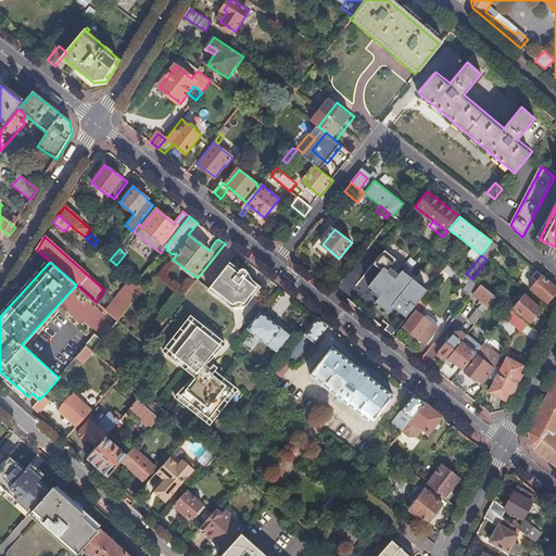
[(451,262),(444,270),(450,276),(457,267),(451,262)]
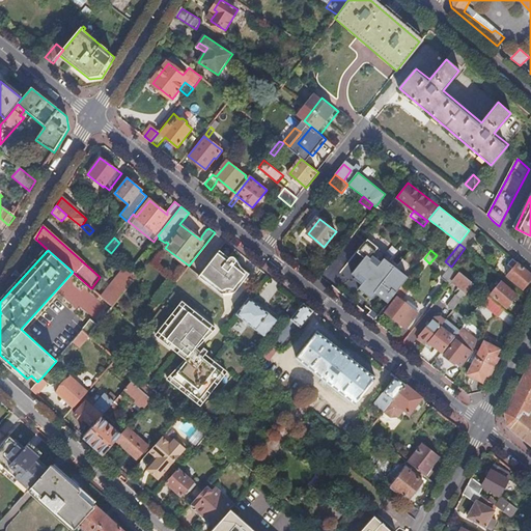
[(227,260),(218,253),(199,276),(212,286),(215,284),(222,289),(233,288),(240,281),(242,283),(249,274),(235,263),(236,261),(235,258),(234,256),(231,256),(229,257),(227,260)]
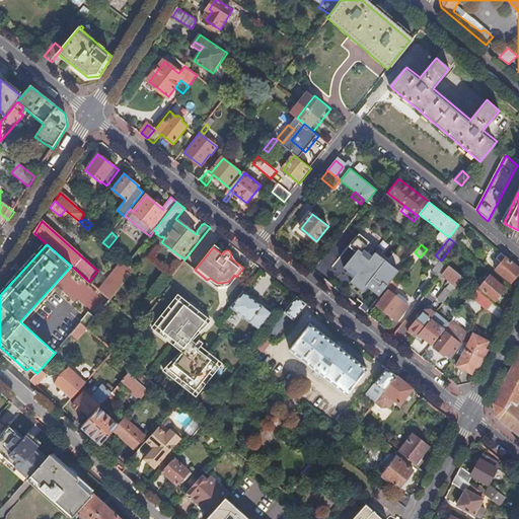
[(496,270),(512,283),(518,274),(518,269),(501,253),(497,260),(502,264),(496,270)]
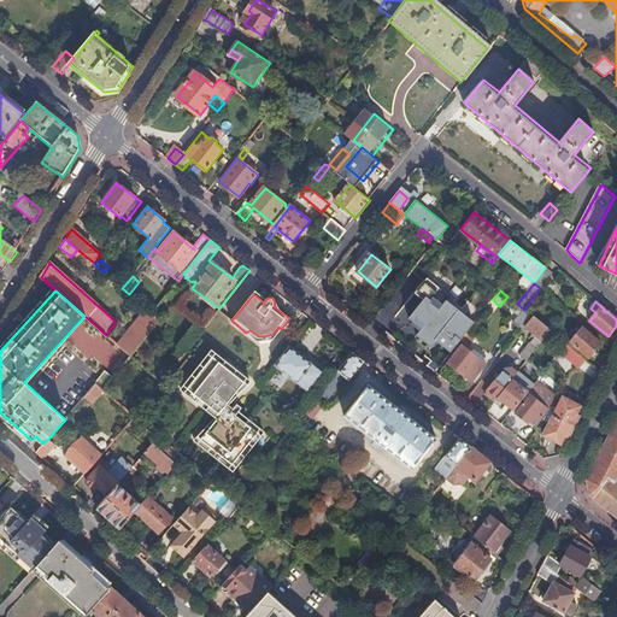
[(445,327),(416,304),(399,325),(427,348),(445,327)]
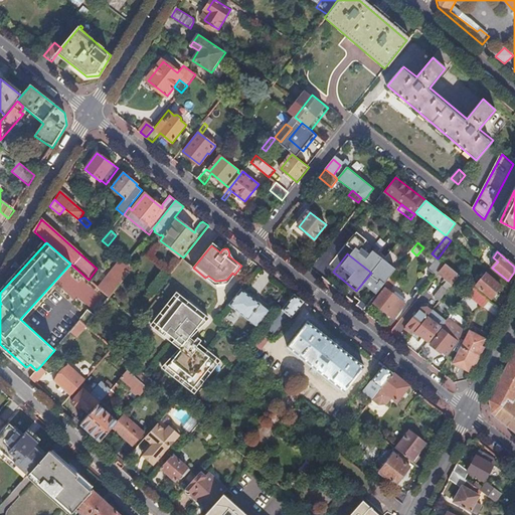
[(122,258),(98,288),(109,298),(133,268),(127,262),(122,258)]
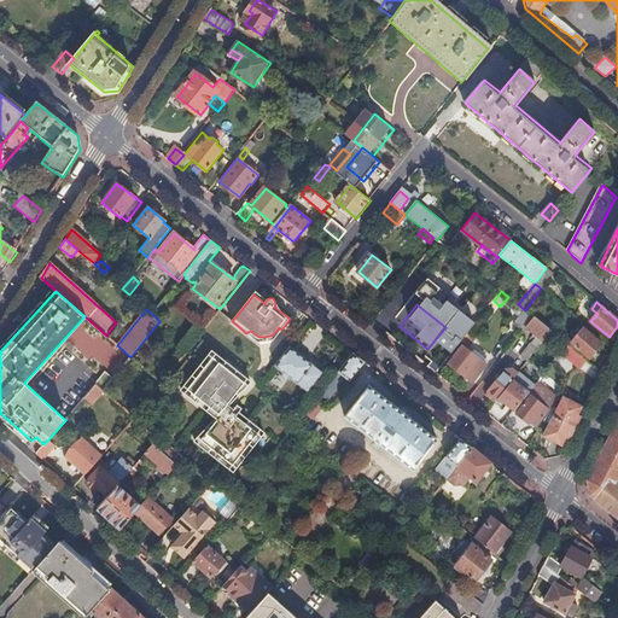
[(514,324),(524,331),(526,327),(535,318),(525,310),(514,324)]
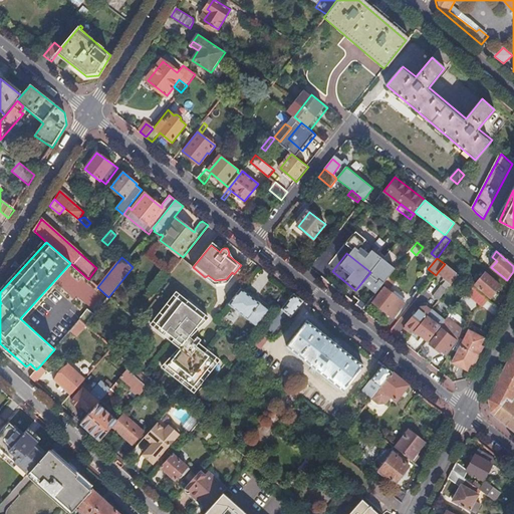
[(433,296),(439,301),(459,275),(445,264),(438,272),(447,280),(442,287),(441,287),(433,296)]
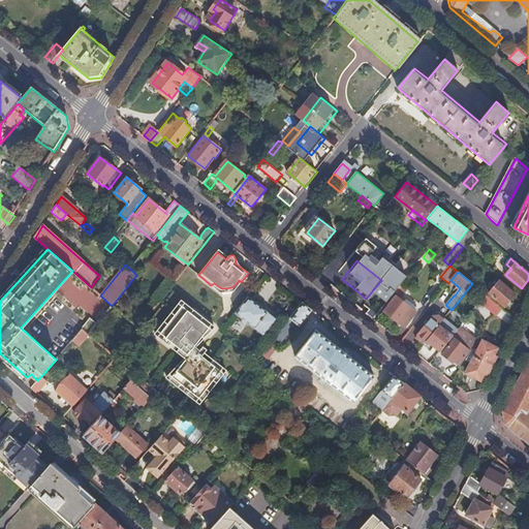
[(78,278),(62,290),(87,320),(101,308),(78,278)]
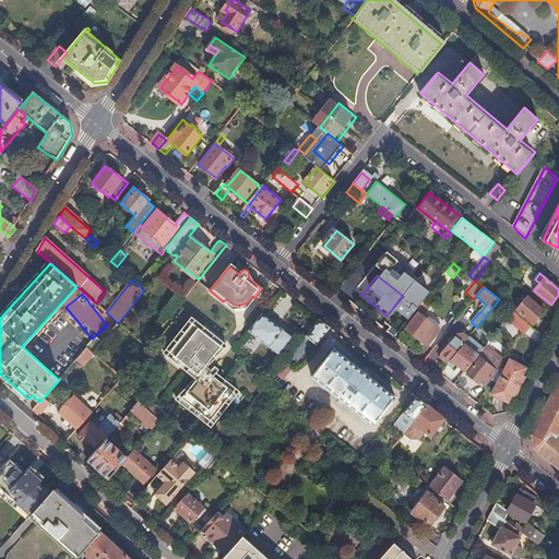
[(545,311),(528,297),(518,310),(534,324),(545,311)]
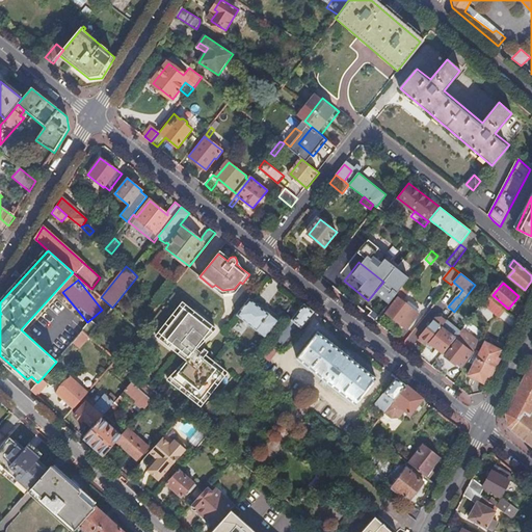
[(403,285),(398,292),(404,296),(409,289),(403,285)]
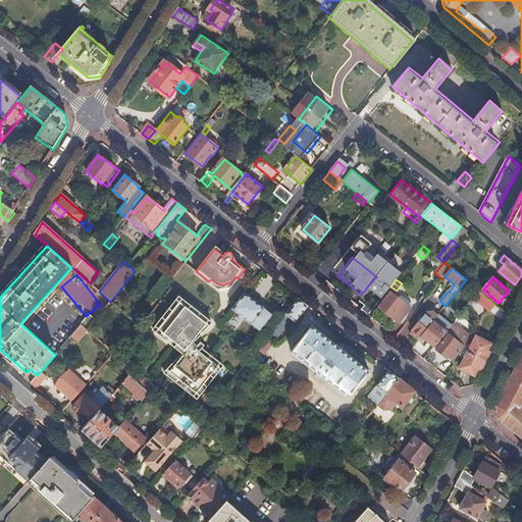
[(401,297),(392,291),(380,305),(400,321),(414,304),(402,295),(401,297)]
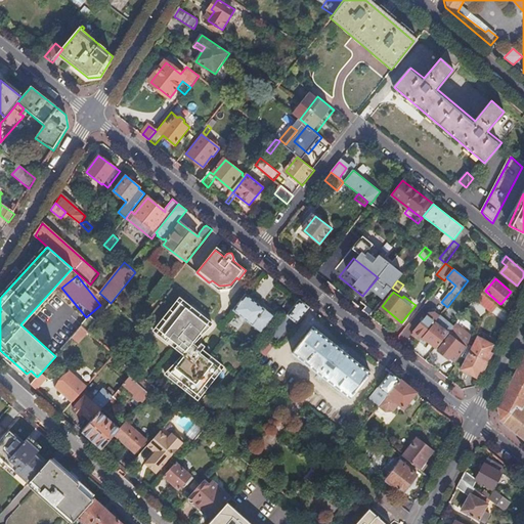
[(487,306),(492,300),(481,292),(476,298),(487,306)]
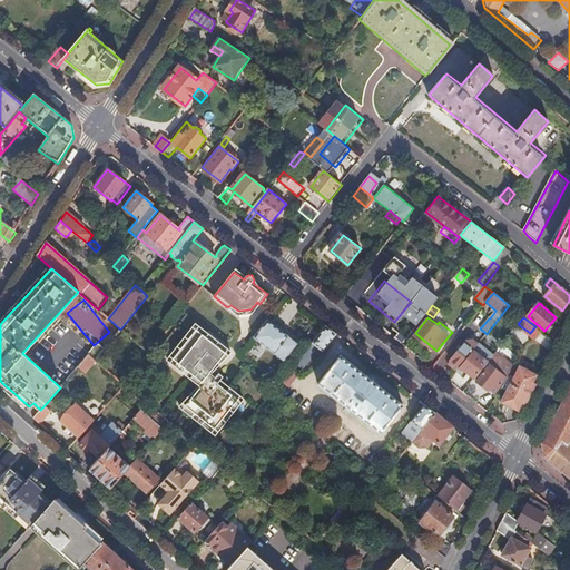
[(297,343),(266,318),(253,337),(283,361),(297,343)]
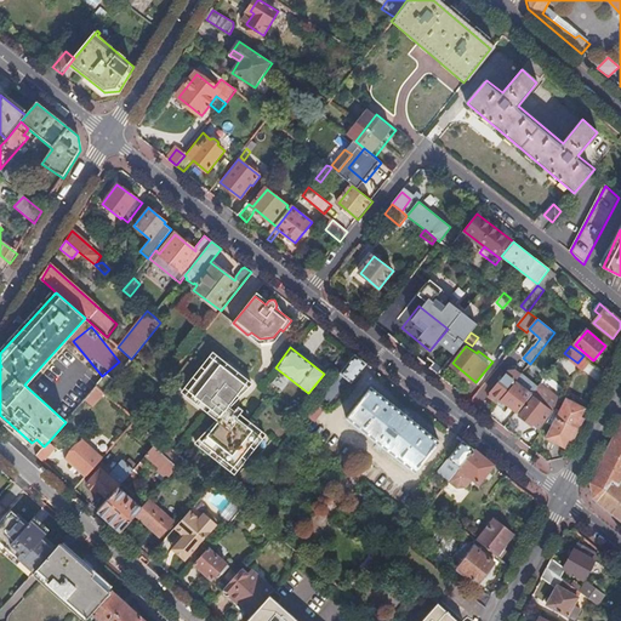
[(342,369),(340,374),(351,382),(366,364),(354,354),(347,364),(342,369)]
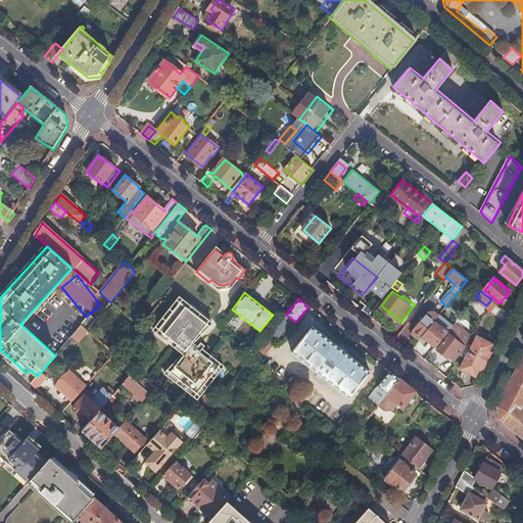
[(282,305),(288,311),(292,306),(286,301),(282,305)]
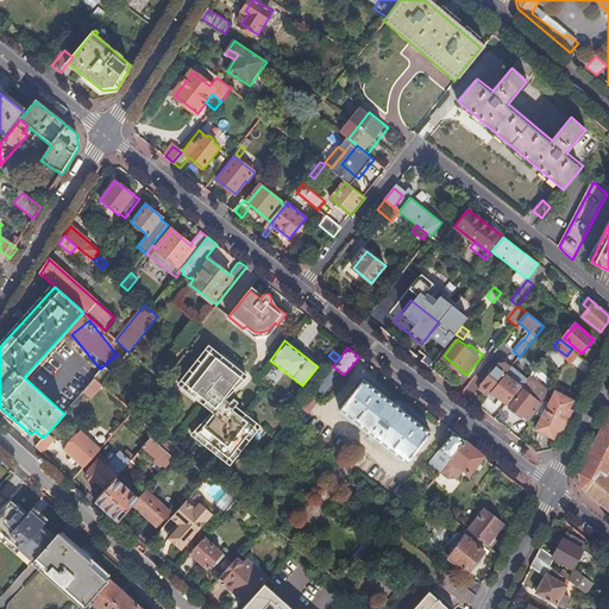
[(232,369),(211,352),(186,383),(209,402),(206,406),(214,413),(199,433),(230,458),(257,424),(245,413),(243,416),(233,409),(239,401),(234,397),(233,399),(227,394),(245,372),(236,365),(232,369)]
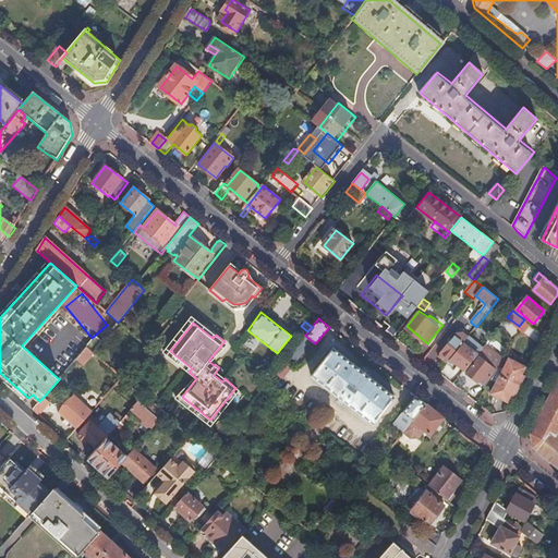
[(447,364),(450,360),(468,337),(463,334),(458,334),(456,337),(455,337),(441,354),(443,354),(439,358),(447,364)]
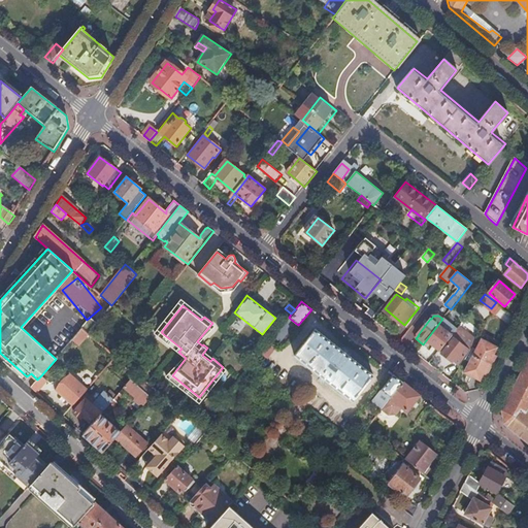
[(89,334),(97,324),(90,318),(81,328),(83,329),(89,334)]
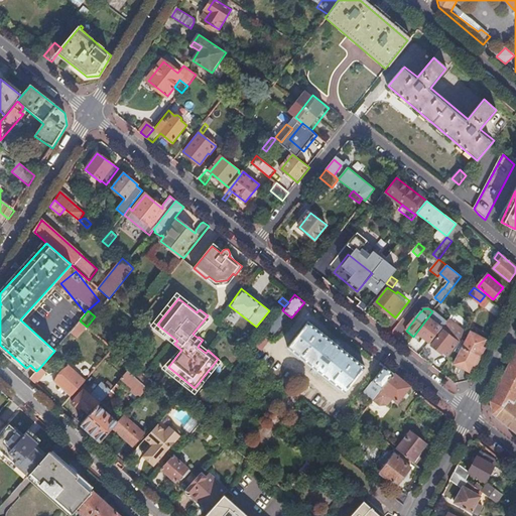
[(416,333),(429,344),(434,337),(446,321),(432,311),(416,333)]
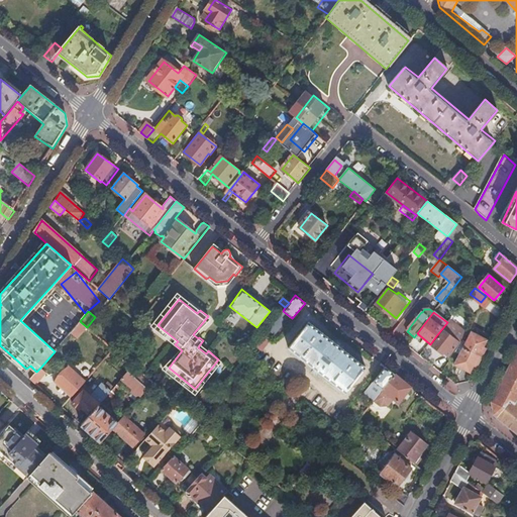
[(281,313),(268,330),(273,334),(286,317),(281,313)]
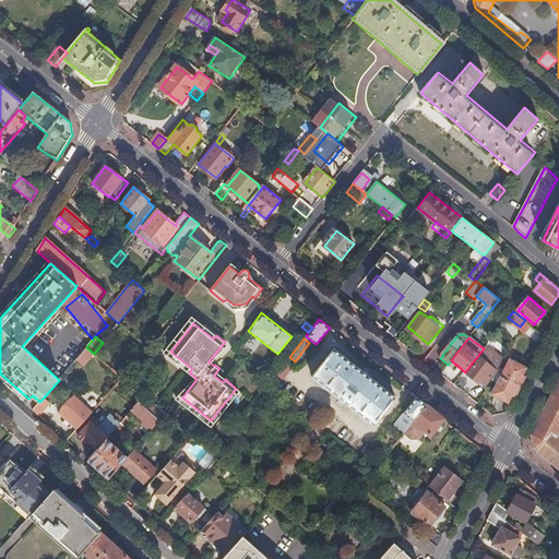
[(141,353),(146,346),(143,343),(141,344),(138,348),(138,351),(141,353)]
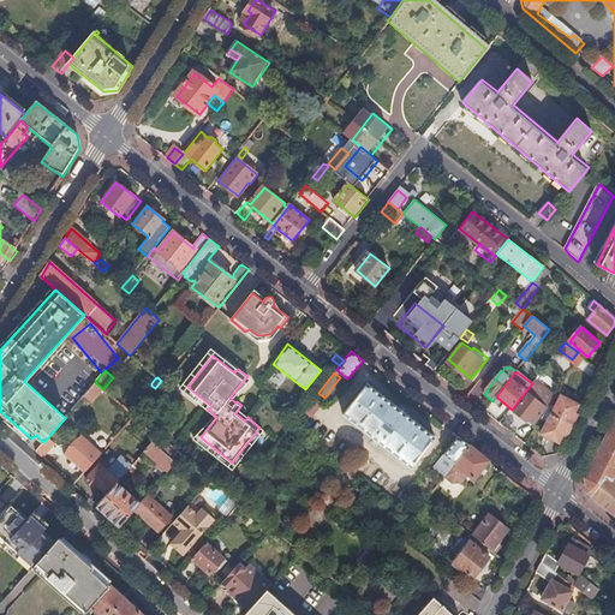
[(532,383),(518,401),(520,404),(514,412),(525,421),(526,419),(532,424),(545,407),(544,407),(542,405),(543,404),(545,405),(553,395),(535,381),(532,383)]
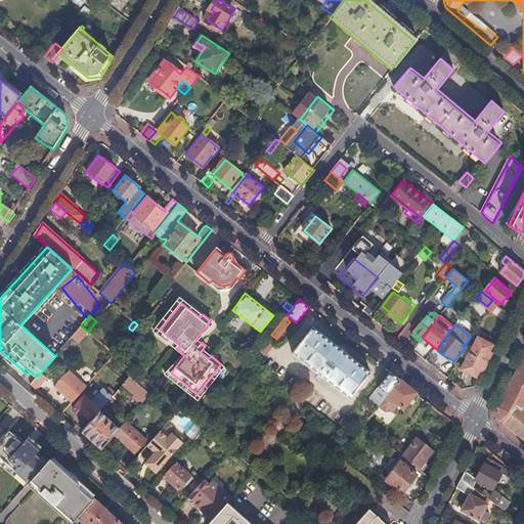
[(82,326),(72,338),(78,344),(88,332),(82,326)]
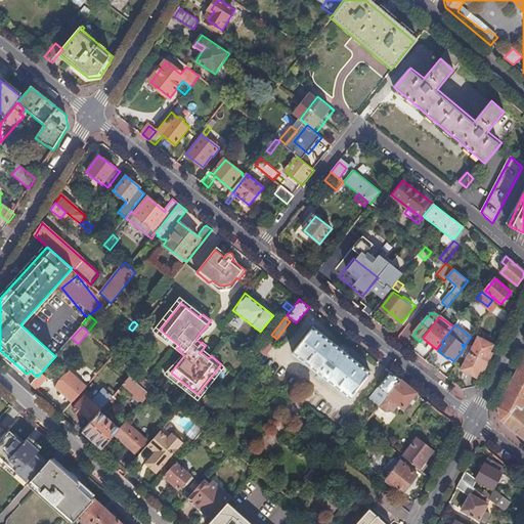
[(370,372),(313,326),(293,352),(350,398),(370,372)]
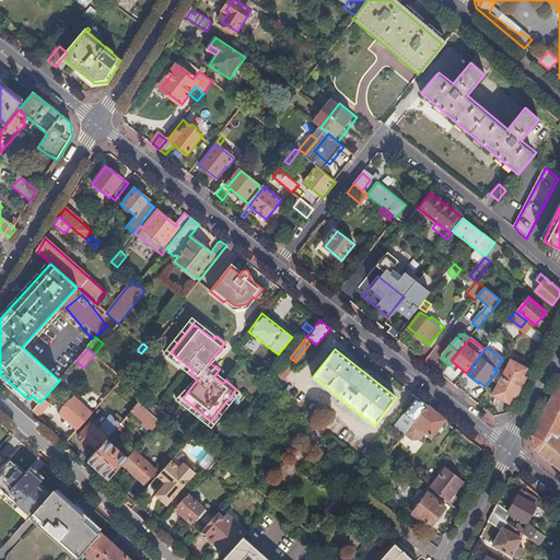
[(502,377),(521,387),(526,378),(523,376),(526,369),(511,361),(502,377)]
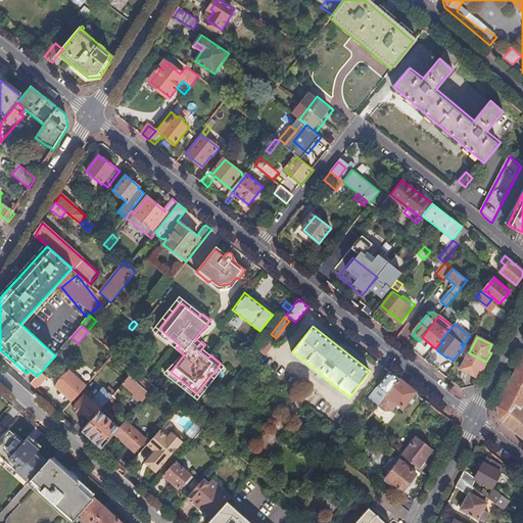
[(479,370),(482,372),(486,362),(469,352),(465,350),(461,357),(466,359),(461,369),(476,376),(479,370)]
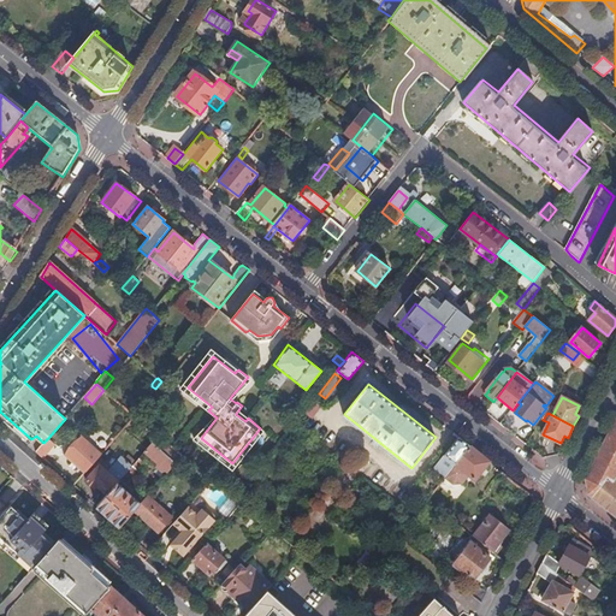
[(615,420),(586,480),(590,496),(615,516),(615,481),(614,480),(615,475),(615,420)]
